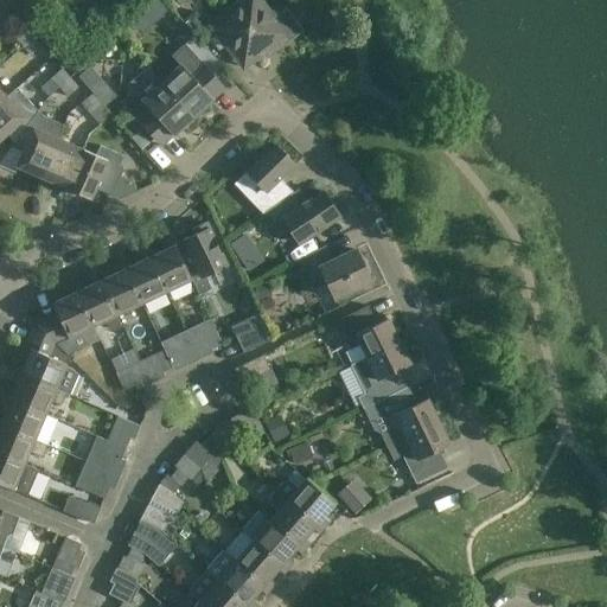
[(147,32),(161,4),(155,0),(146,0),(133,24),(147,32)]
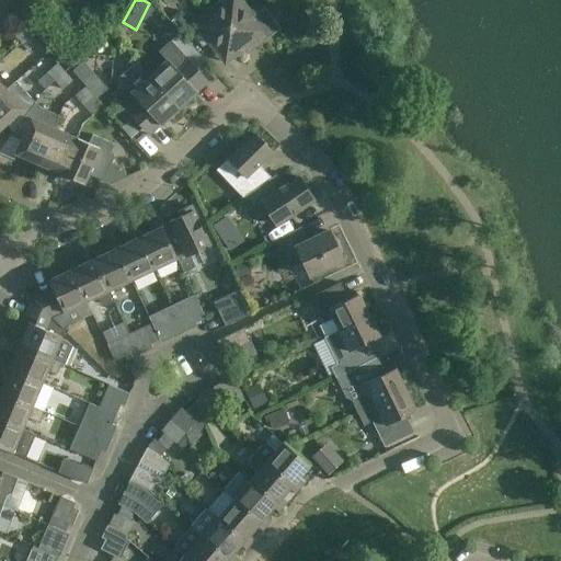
[(249,11),(239,0),(225,0),(194,24),(201,32),(195,36),(203,46),(208,42),(221,58),(231,50),(235,55),(251,42),(254,45),(276,27),(264,12),(258,16),(251,9),(249,11)]
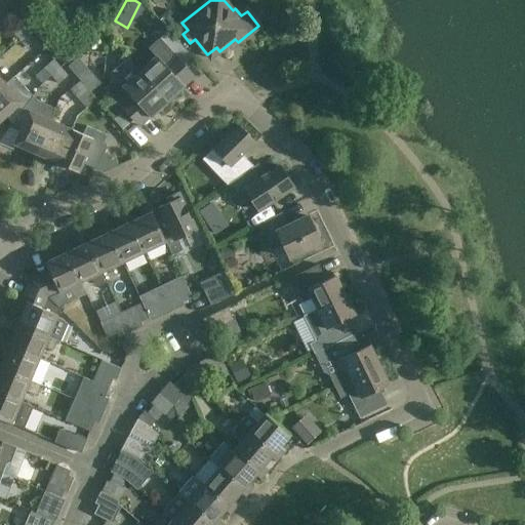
[(13,33),(19,40),(29,32),(22,25),(13,33)]
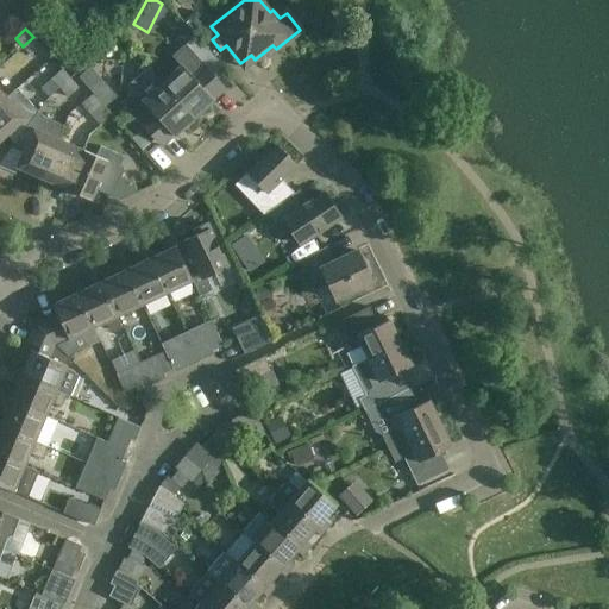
[(42,46),(33,37),(23,46),(31,56),(42,46)]
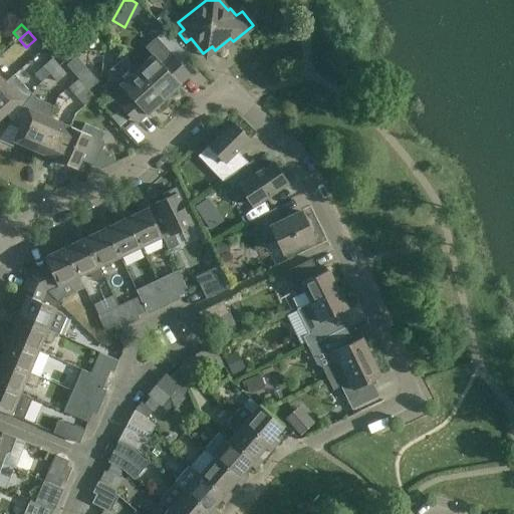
[(153,54),(136,69),(164,99),(180,83),(174,77),(185,67),(156,37),(146,46),(153,54)]
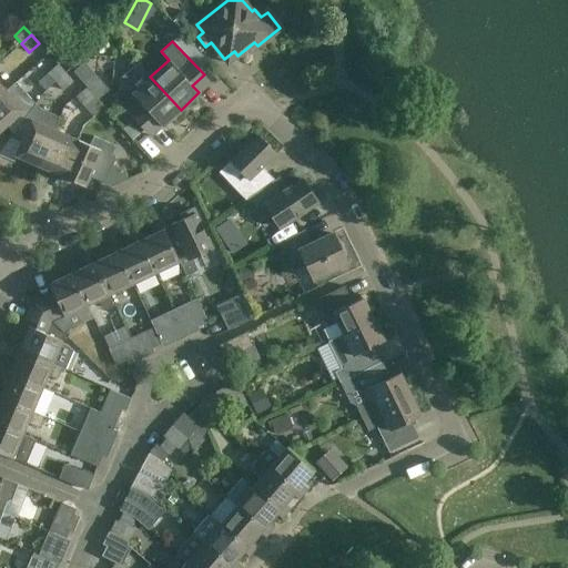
[(121,88),(113,95),(144,130),(155,119),(162,127),(181,110),(150,77),(150,78),(138,63),(115,82),(121,88)]
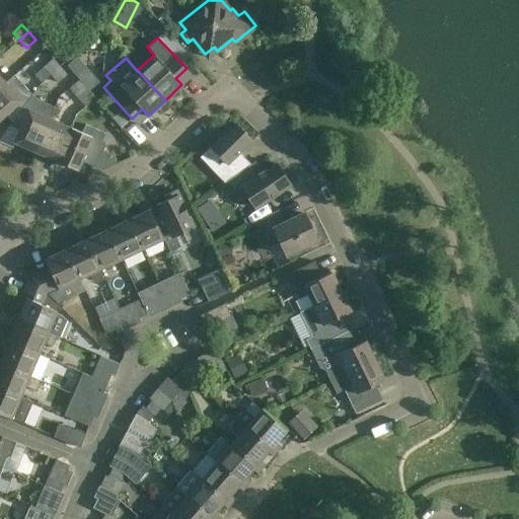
[(44,66),(50,74),(59,66),(53,59),(44,66)]
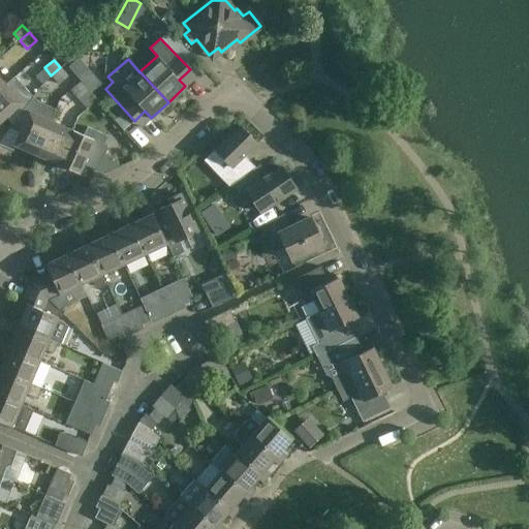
[(60,67),(51,75),(59,84),(68,76),(60,67)]
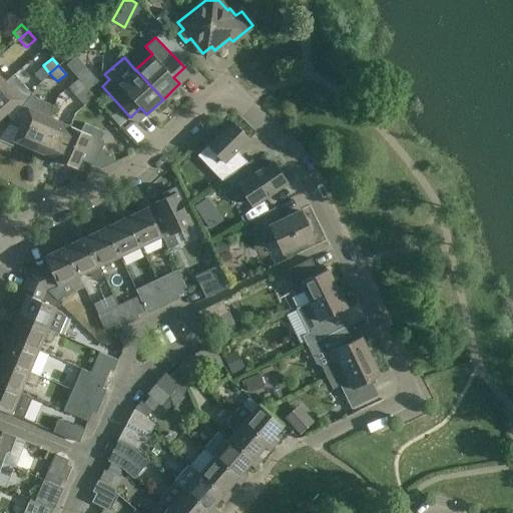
[(5,81),(0,85),(0,116),(6,112),(12,119),(31,92),(14,73),(5,81)]
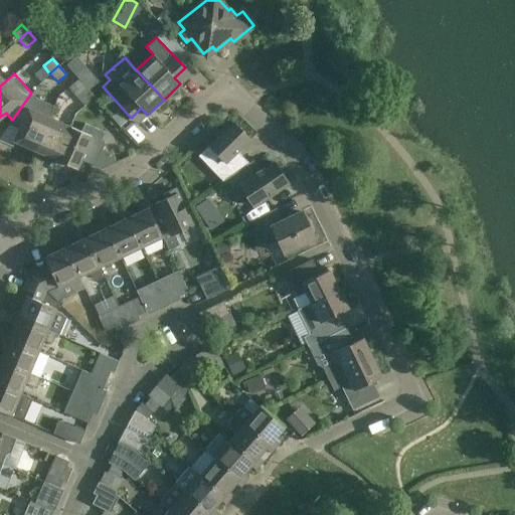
[(78,79),(69,88),(76,97),(86,89),(79,81),(78,79)]
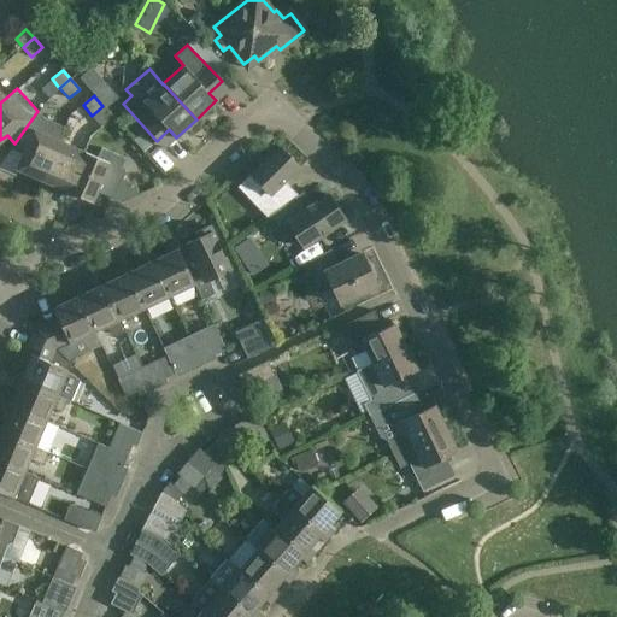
[(37,111),(15,144),(24,148),(15,169),(41,180),(58,140),(65,124),(40,113),(37,111)]
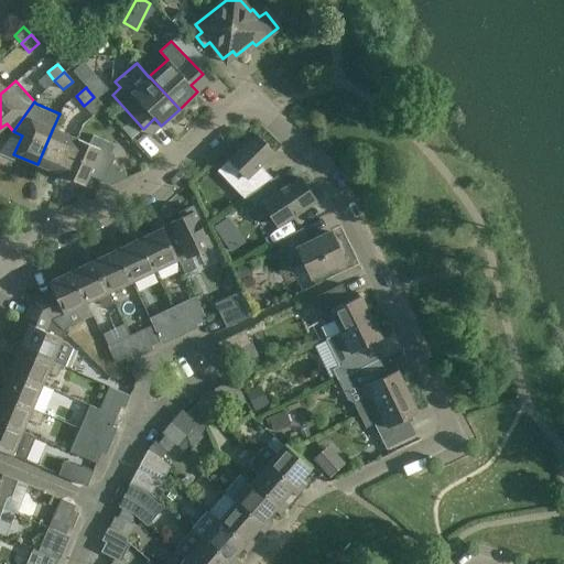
[(61,174),(76,138),(53,128),(38,164),(61,174)]
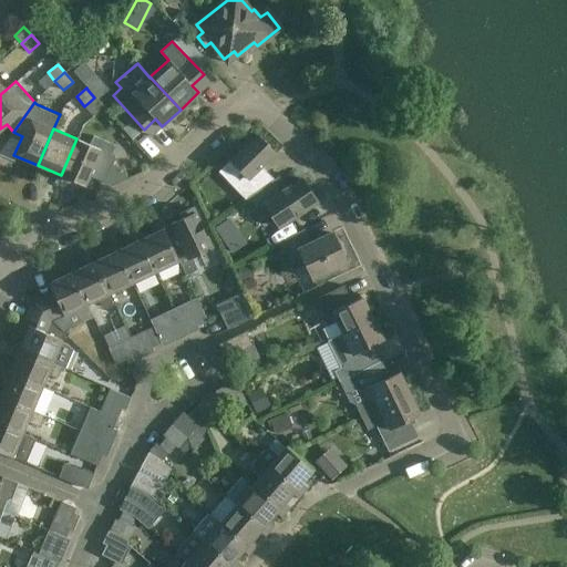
[(247,197),(247,198),(272,179),(260,166),(274,153),(256,134),(218,171),(245,198),(247,197)]
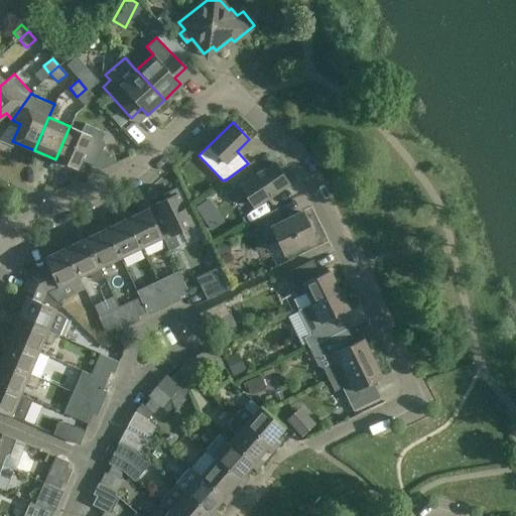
[(70,126),(55,159),(77,169),(81,159),(95,166),(104,144),(100,142),(104,132),(85,124),(82,131),(70,126)]
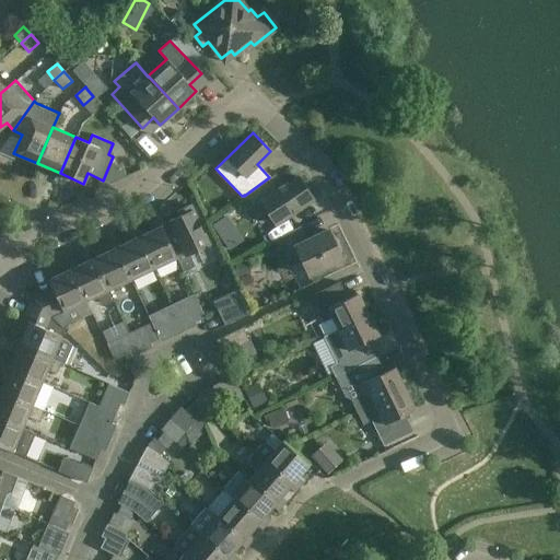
[(277,189),(269,177),(244,196),(252,207),(259,201),(276,225),(313,201),(295,176),(277,189)]
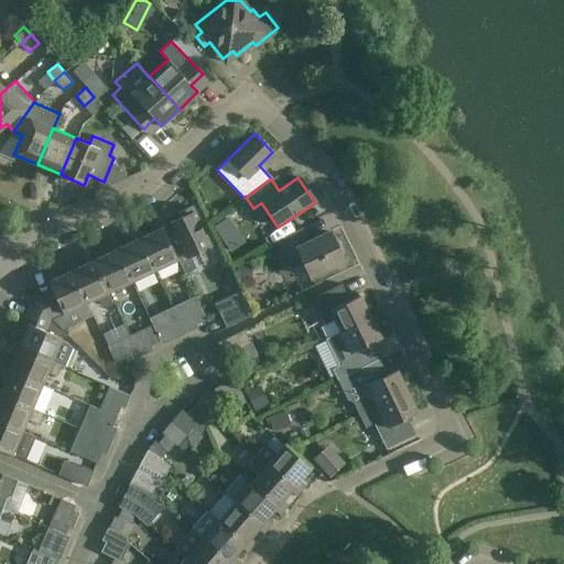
[(47,203),(52,185),(39,183),(34,201),(47,203)]
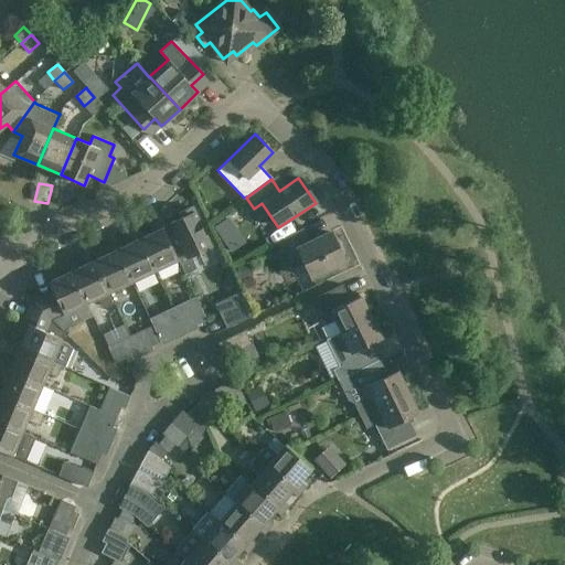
[(163,230),(178,260),(184,275),(196,269),(191,257),(211,248),(191,208),(178,214),(180,219),(169,224),(170,226),(167,228),(163,230)]
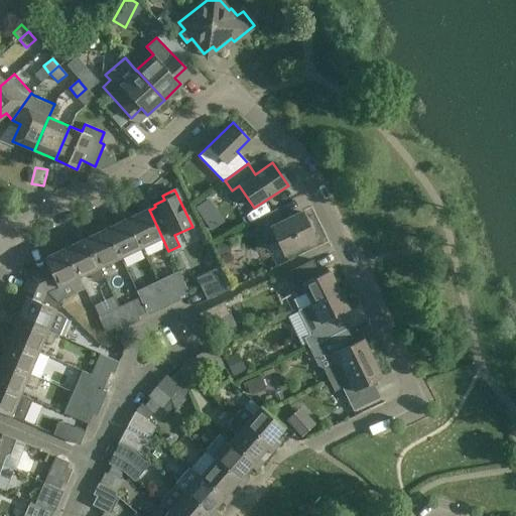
[(140,248),(162,238),(149,210),(152,209),(149,202),(138,207),(141,214),(132,218),(128,220),(140,248)]
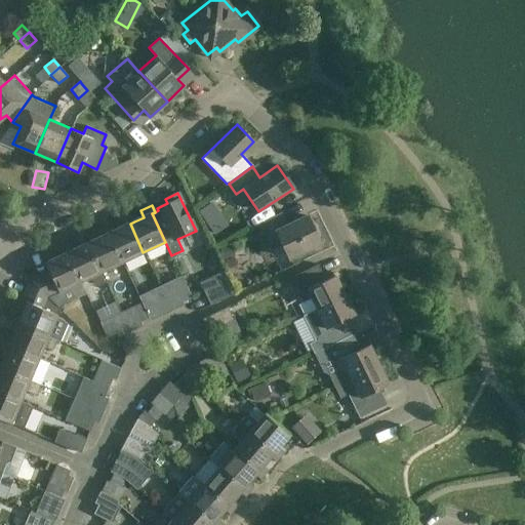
[(288,226),(282,213),(257,226),(271,251),(282,245),(289,259),(320,244),(307,216),(288,226)]
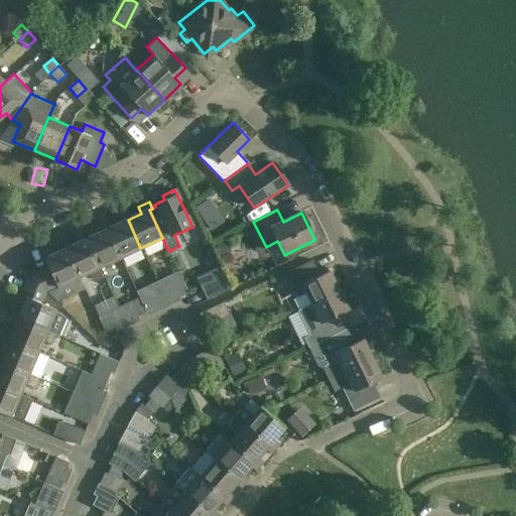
[(120,258),(140,248),(128,220),(132,218),(129,211),(118,216),(121,223),(111,227),(107,229),(120,258)]
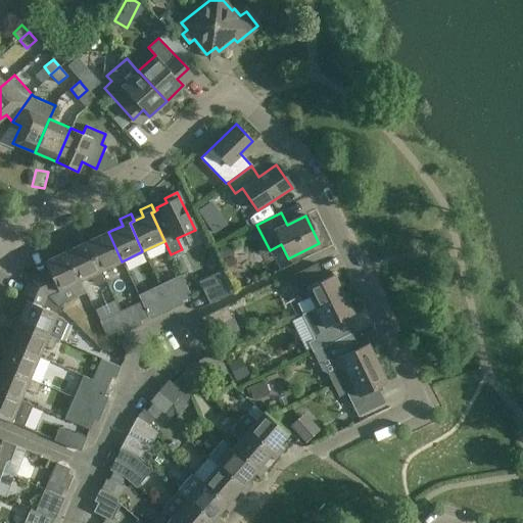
[(108,232),(112,230),(109,224),(98,229),(101,235),(91,240),(87,241),(100,271),(102,270),(122,262),(108,232)]
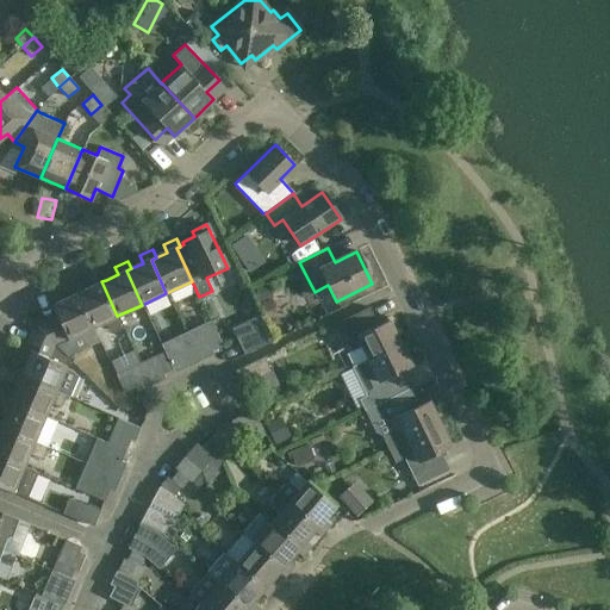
[(93,328),(94,327),(105,322),(109,330),(116,331),(125,328),(119,315),(117,316),(101,281),(106,280),(103,272),(91,278),(94,285),(81,291),(78,293),(93,328)]
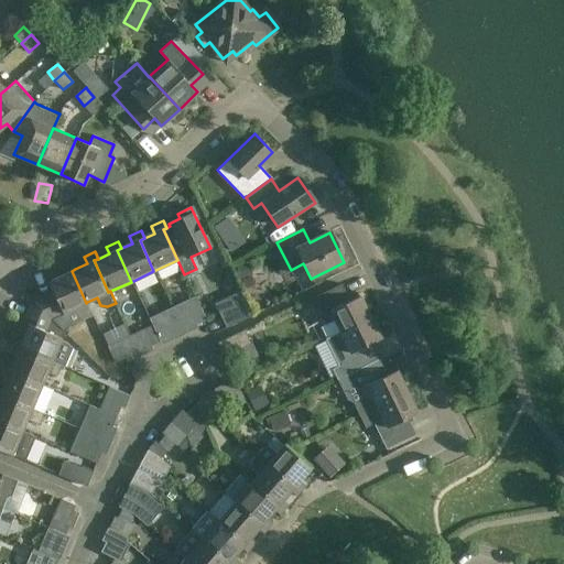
[(72,271),(75,269),(72,261),(61,267),(64,274),(47,281),(52,290),(32,299),(53,318),(75,307),(79,317),(85,320),(94,315),(87,302),(86,303),(72,271)]
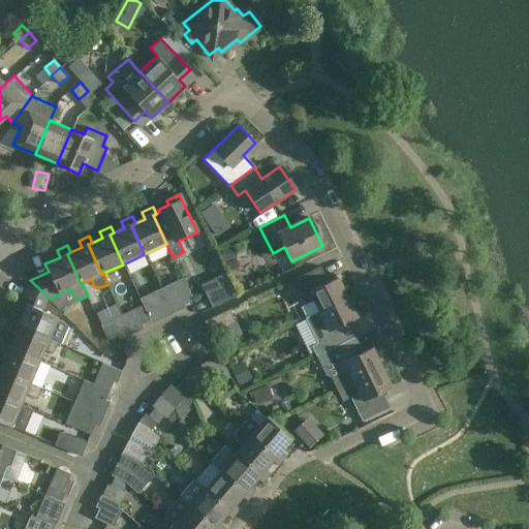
[(237,247),(222,247),(222,261),(237,261),(237,247)]
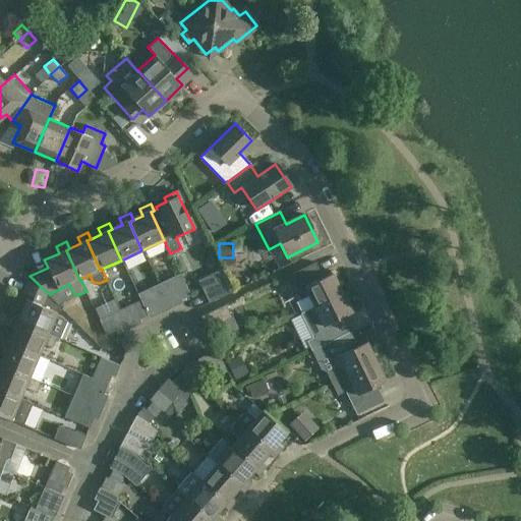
[(301,312),(302,314),(343,295),(334,277),(325,281),(315,263),(288,276),(300,301),(297,302),(302,312),(301,312)]
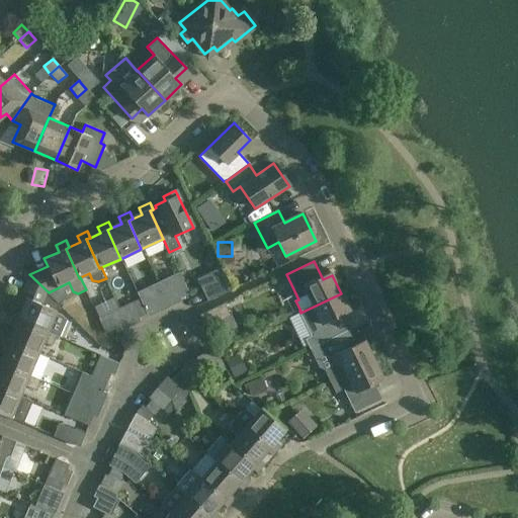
[(231,289),(221,268),(211,272),(216,281),(201,288),(207,301),(231,289)]
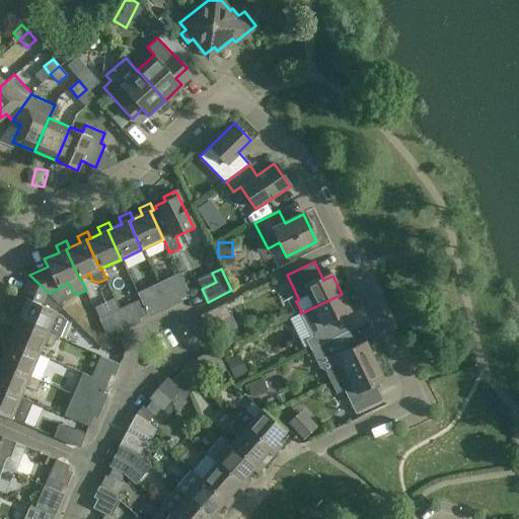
[(19,315),(17,319),(57,337),(61,338),(68,321),(63,315),(59,313),(57,312),(57,310),(59,305),(49,293),(29,275),(18,302),(23,305),(19,315)]
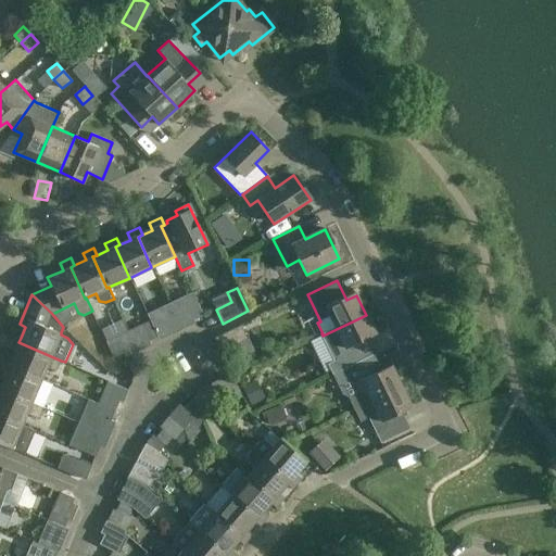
[(203,314),(198,302),(187,307),(193,318),(203,314)]
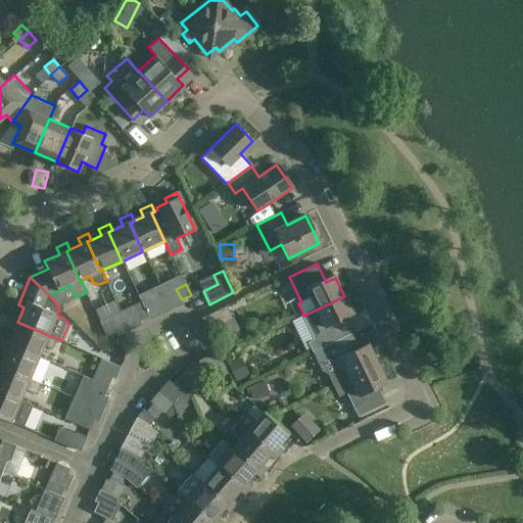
[(344,296),(303,316),(314,339),(308,342),(313,351),(350,334),(343,319),(352,315),(344,296)]
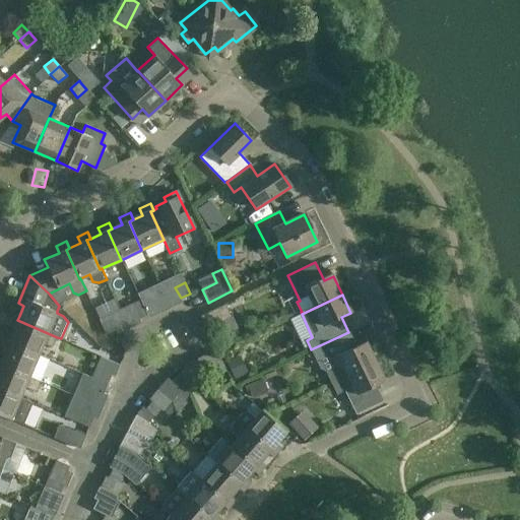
[(150,299),(141,303),(147,314),(156,310),(150,299)]
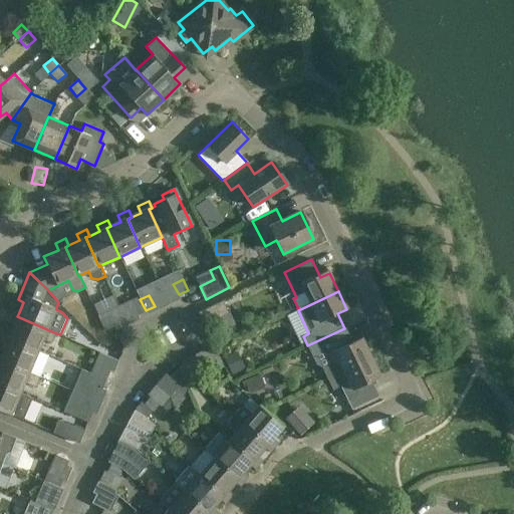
[(137,314),(146,310),(140,299),(132,303),(137,314)]
